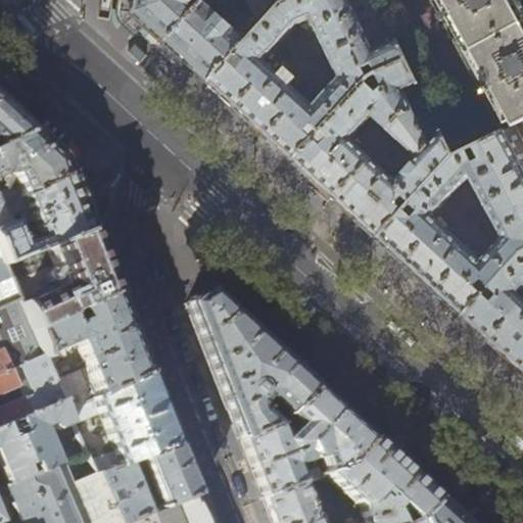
[(277,0),(136,0),(134,14),(184,60),(209,84),(280,6),(277,0)]
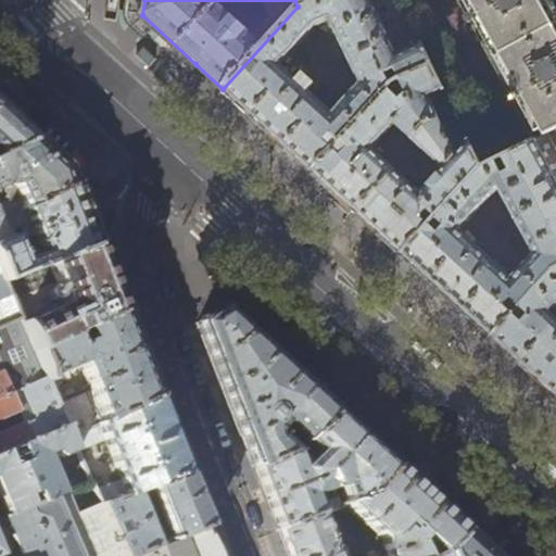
[(400,0),(311,0),(298,7),(223,89),(265,128),(313,172),(392,85),(432,65),(401,0),(400,0)]
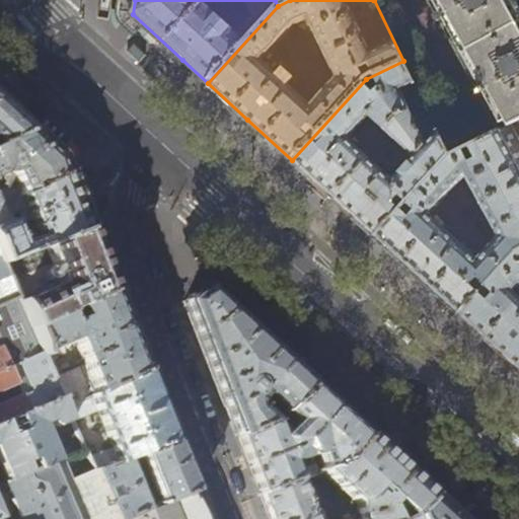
[(374,0),(403,61),(414,83),(438,132),(449,156),(473,144),(395,0),(374,0)]
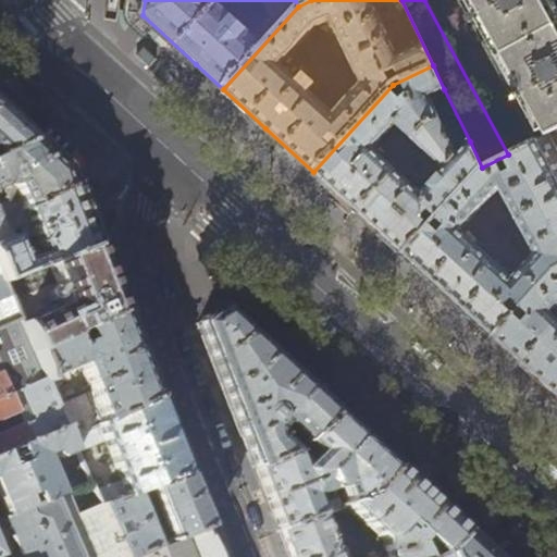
[(457,0),(533,141),(548,133),(556,128),(556,21),(545,0),(457,0)]
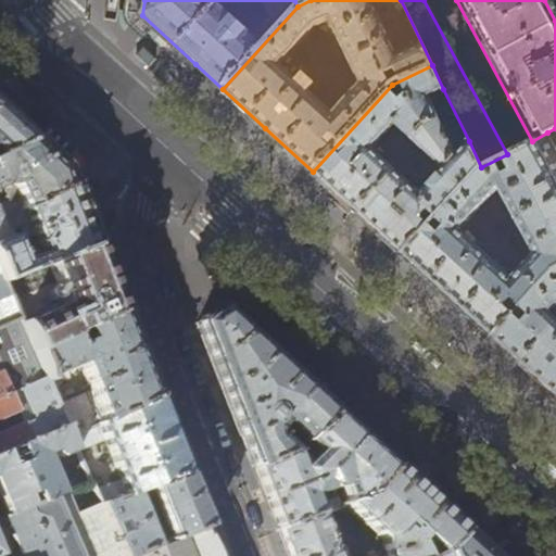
[(456,154),(430,96),(443,89),(432,65),(392,85),(313,172),(362,217),(402,254),(481,167),(469,141),(456,154)]
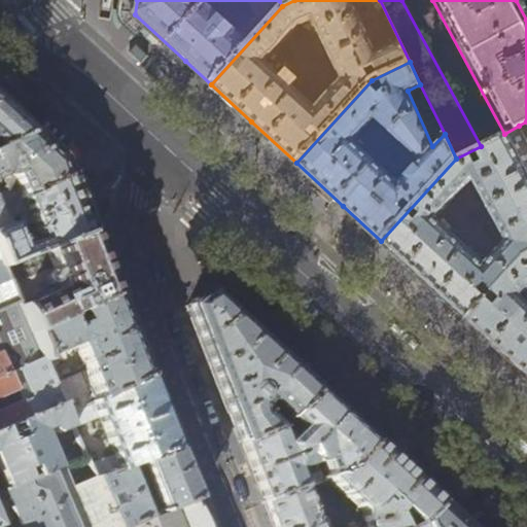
[(34,132),(0,100),(0,145),(32,132),(34,132)]
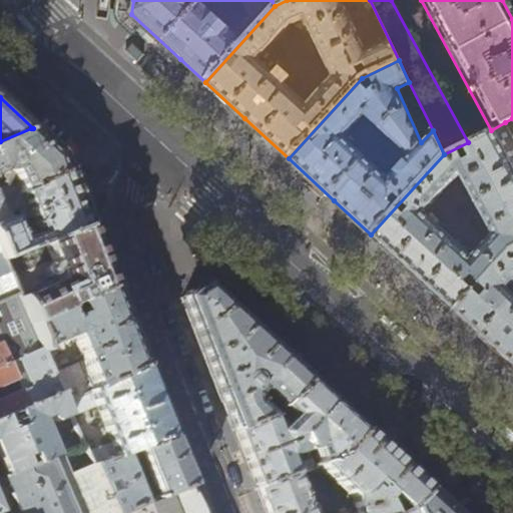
[(512,164),(512,136),(505,122),(491,130),(468,142),(444,154),(371,234),(412,273),(454,311),(509,250),(512,247),(512,166),(512,165),(512,164)]
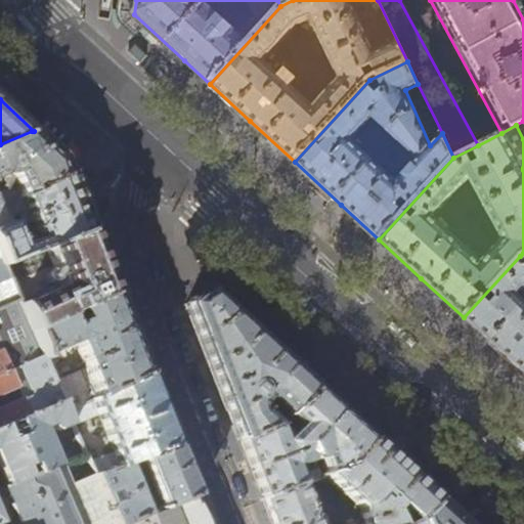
[(61,157),(34,131),(32,131),(0,144),(0,218),(5,216),(0,204),(0,176),(3,175),(7,186),(0,189),(0,191),(10,215),(15,212),(16,210),(23,195),(69,175),(67,169),(61,157)]
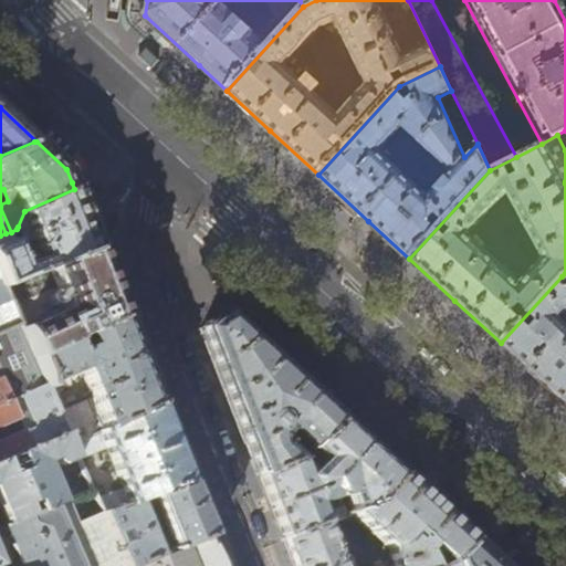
[(88,224),(74,189),(24,211),(18,227),(21,236),(22,239),(23,240),(25,241),(28,241),(34,238),(43,258),(23,265),(9,232),(6,233),(0,236),(0,280),(2,286),(98,250),(88,224)]
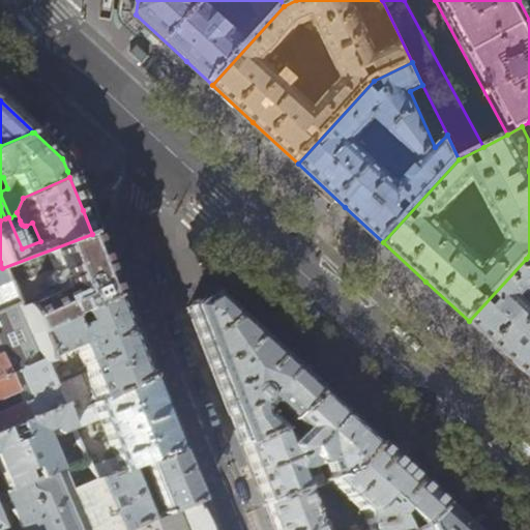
[(32,335),(117,297),(101,259),(92,234),(2,268),(18,303),(32,335)]
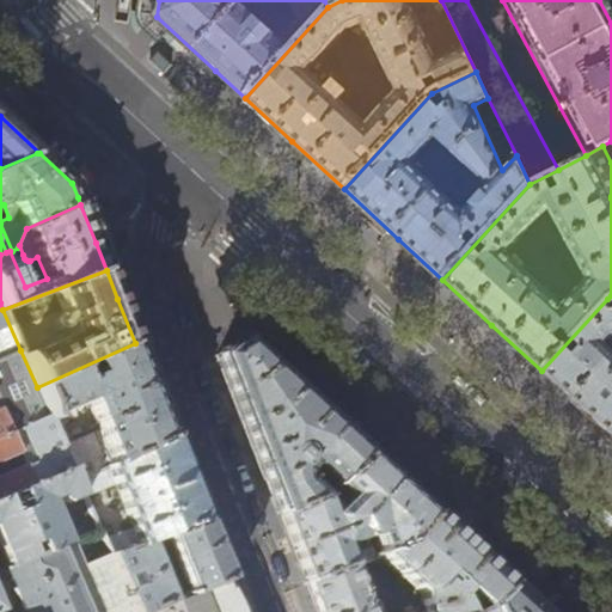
[(611,295),(607,299),(542,371),(592,416),(611,435),(611,295)]
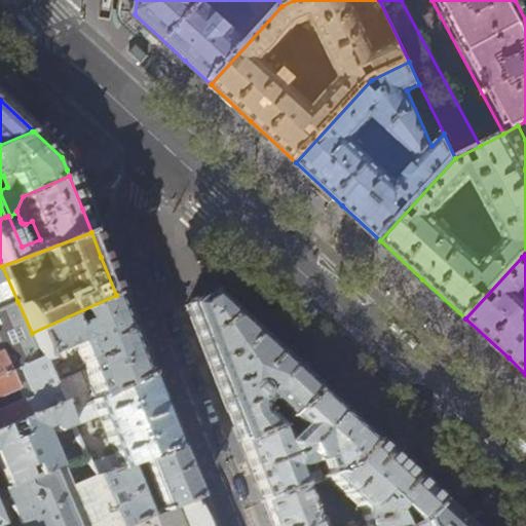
[(2,266),(0,260),(0,308),(17,301),(2,266)]
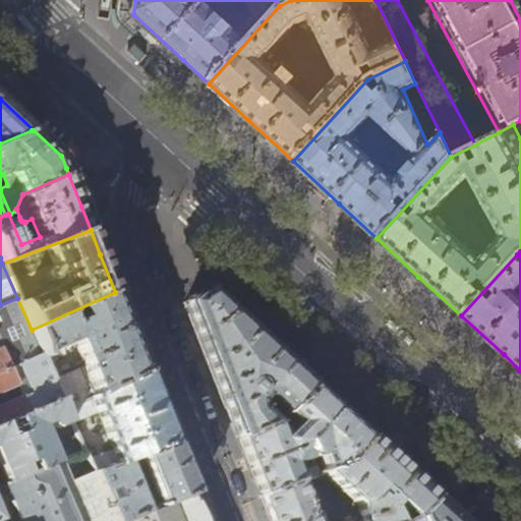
[(270,394),(288,409),(310,385),(275,352),(262,339),(206,288),(185,304),(209,363),(237,438),(275,423),(277,421),(259,405),(259,399),(266,394),(270,394)]
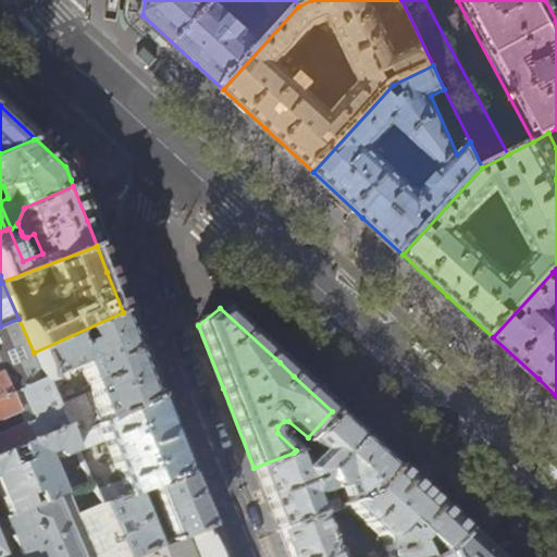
[(133,338),(123,312),(34,353),(45,379),(45,380),(75,369),(78,363),(90,392),(57,406),(66,428),(70,436),(157,398),(133,338)]
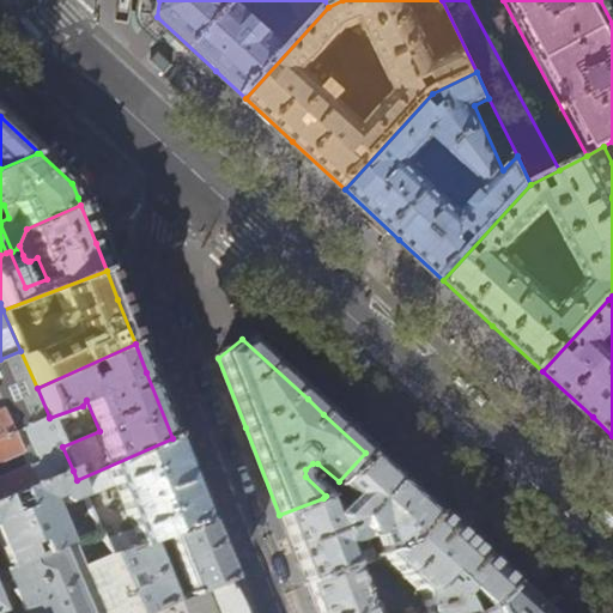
[(0,359),(0,407),(1,410),(0,410),(0,438),(49,417),(37,388),(20,351),(0,359)]
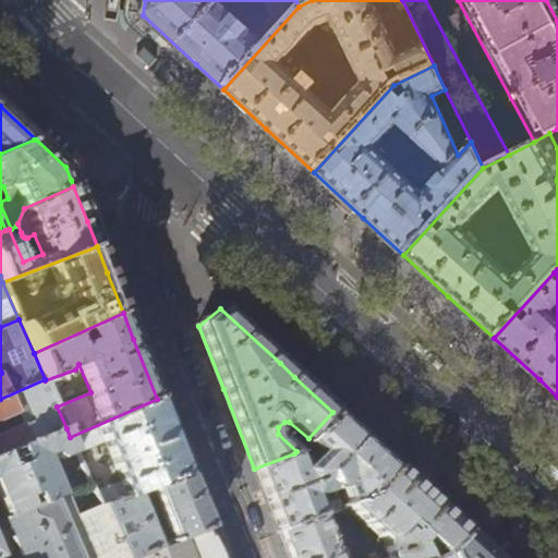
[(0,399),(0,420),(17,412),(23,424),(0,434),(0,457),(5,456),(20,449),(67,428),(57,407),(45,380),(45,379),(0,399)]
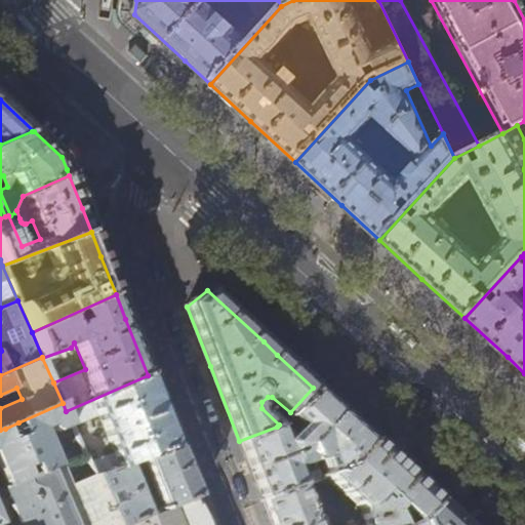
[(162,411),(148,375),(66,411),(72,426),(97,414),(113,452),(88,462),(94,476),(176,447),(162,411)]
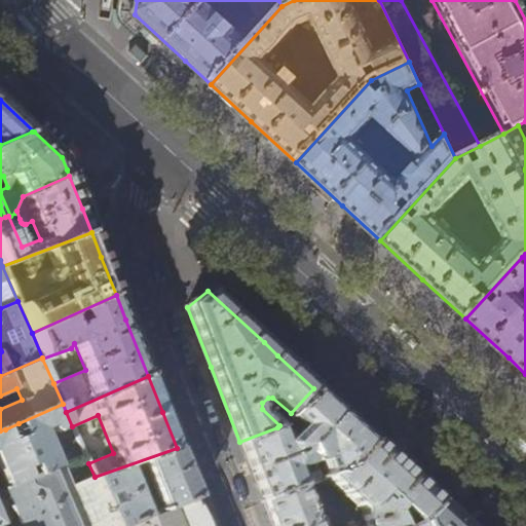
[(291,413),(288,416),(299,426),(284,443),(277,427),(239,442),(249,465),(263,501),(301,485),(309,483),(324,477),(344,468),(371,441),(339,412),(313,388),(291,413)]
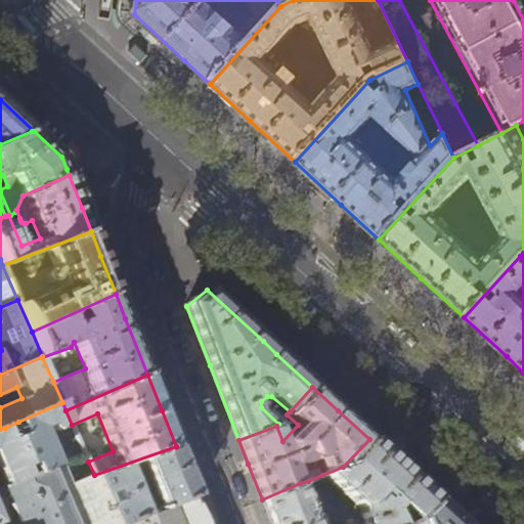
[(72,425),(66,410),(62,402),(18,422),(25,435),(11,441),(5,428),(0,429),(0,467),(9,487),(29,478),(25,469),(34,465),(39,474),(59,465),(43,428),(51,425),(53,429),(58,431),(72,425)]
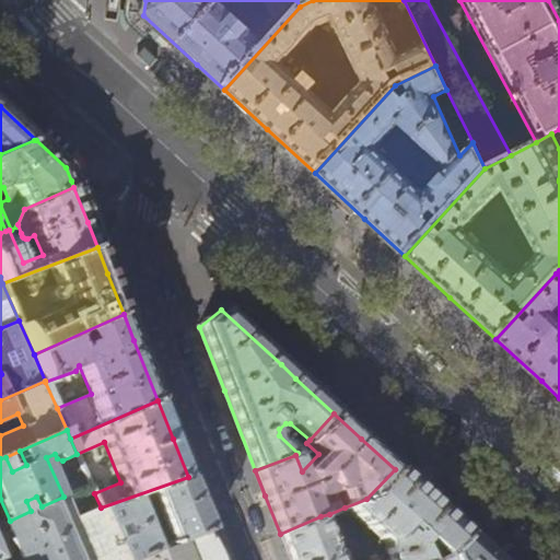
[(366,499),(345,508),(382,541),(382,553),(374,559),(371,559),(348,559),(345,550),(336,553),(321,516),(280,534),(290,559),(422,559),(416,547),(421,540),(440,558),(444,556),(465,534),(431,502),(395,469),(366,499)]
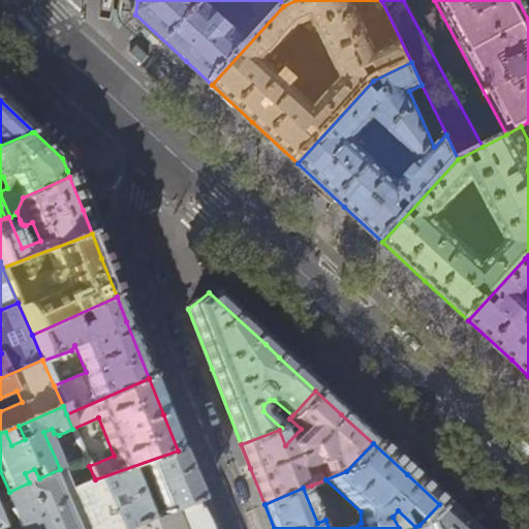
[(95,479),(116,528),(125,528),(197,501),(185,469),(178,450),(95,479)]
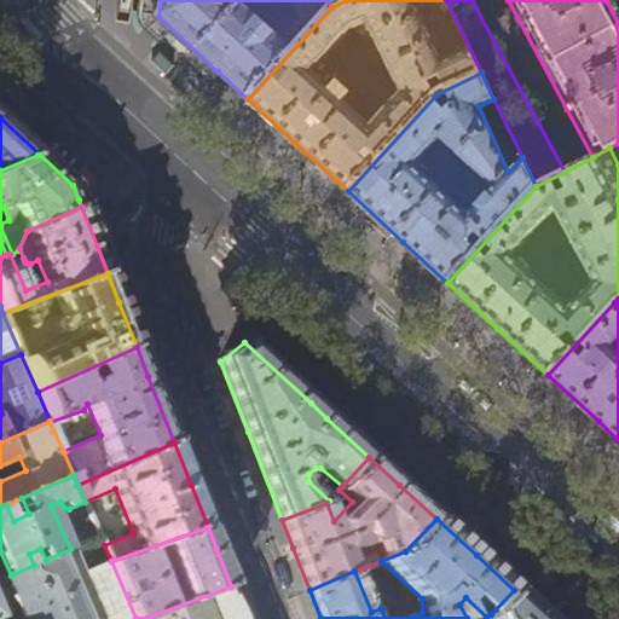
[(71,549),(70,549),(46,560),(34,565),(11,576),(6,577),(24,618),(136,618),(111,561),(104,545),(100,536),(71,549)]
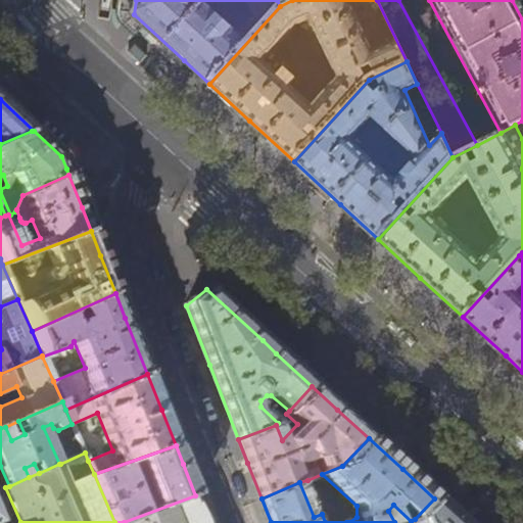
[(322,474),(307,480),(310,485),(324,480),(322,474)]
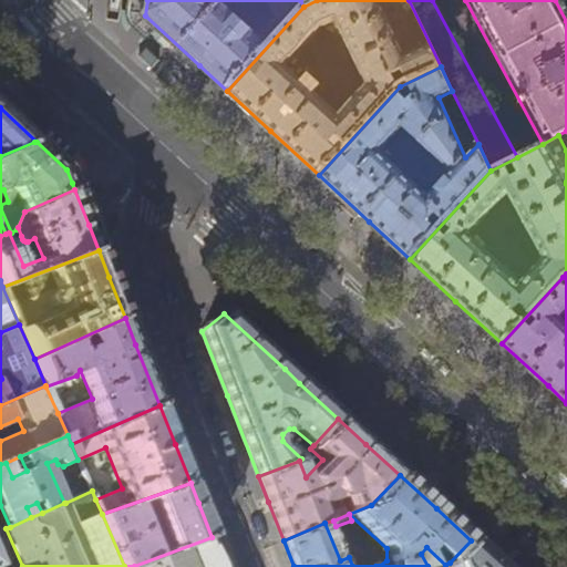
[(223,566),(212,537),(134,566),(223,566)]
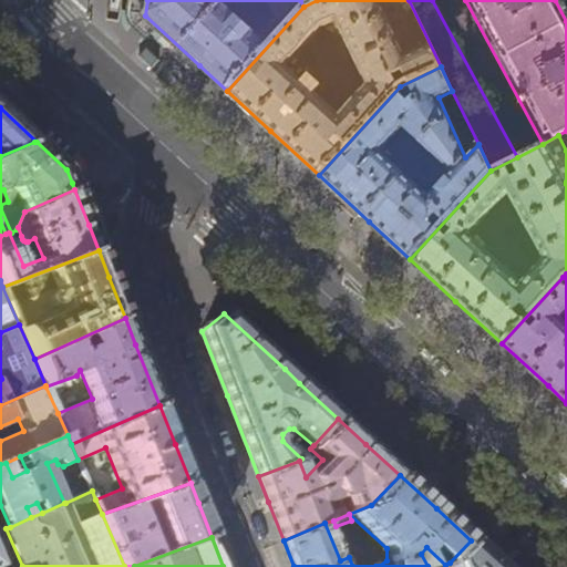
[(500,566),(471,540),(450,563),(451,566),(500,566)]
